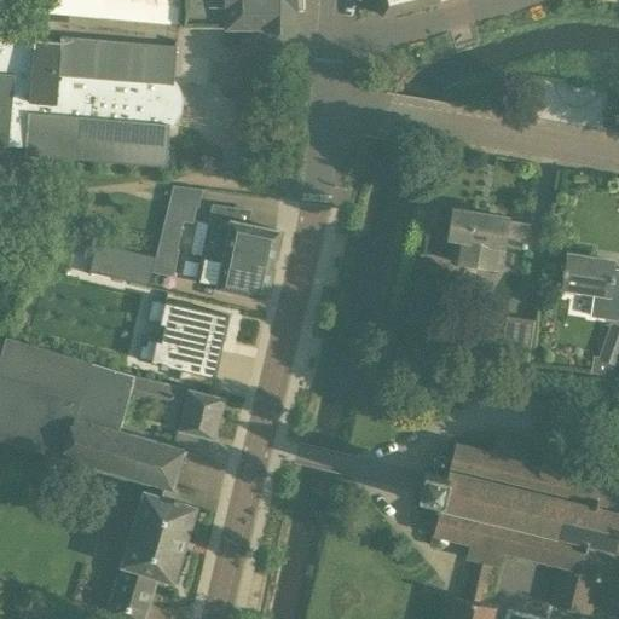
[(68,15),(68,0),(36,0),(36,11),(38,12),(38,11),(68,15)]
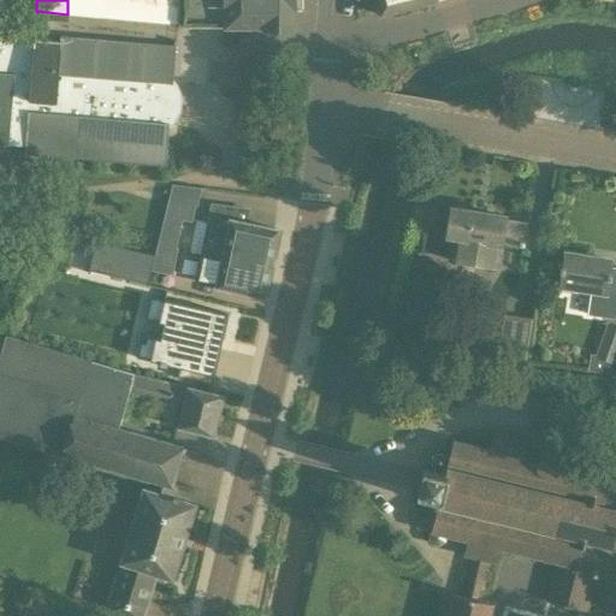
[(178,0),(178,29),(231,29),(262,29),(262,31),(294,30),(294,11),(296,11),(295,0),(178,0)]
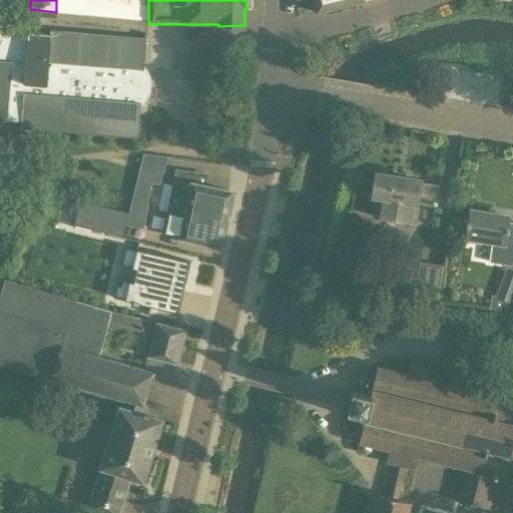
[(312,0),(316,13),(327,10),(365,1),(364,0),(365,0),(312,0)]
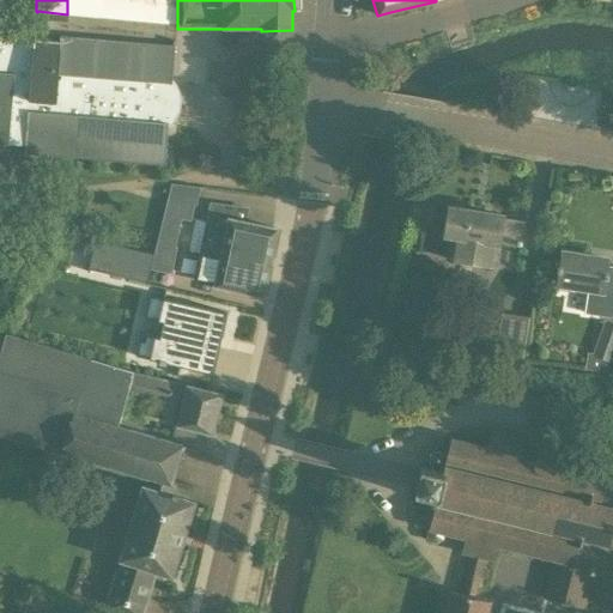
[(0,144),(25,146),(24,155),(163,167),(165,140),(175,40),(174,40),(173,47),(139,43),(139,42),(138,42),(138,43),(104,41),(104,38),(103,38),(103,41),(61,37),(61,35),(60,35),(59,48),(4,43),(6,22),(0,22),(0,144)]
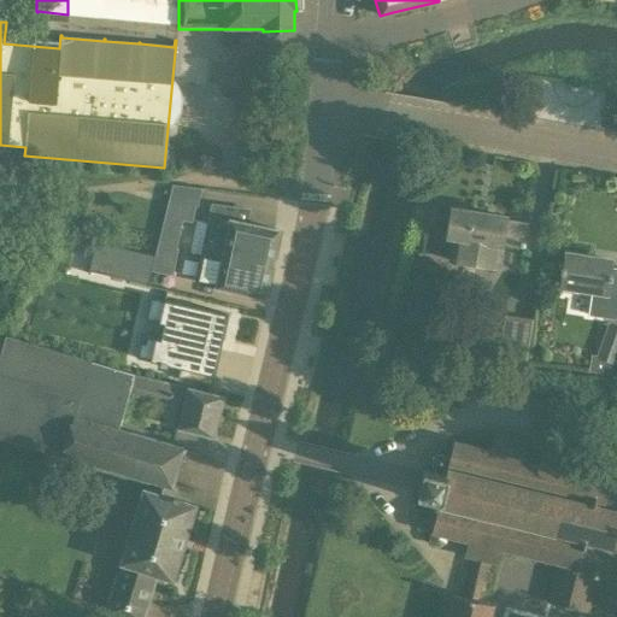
[(154,257),(151,270),(172,275),(178,248),(176,248),(182,221),(192,222),(195,206),(198,206),(200,188),(172,184),(168,204),(160,235),(154,257)]
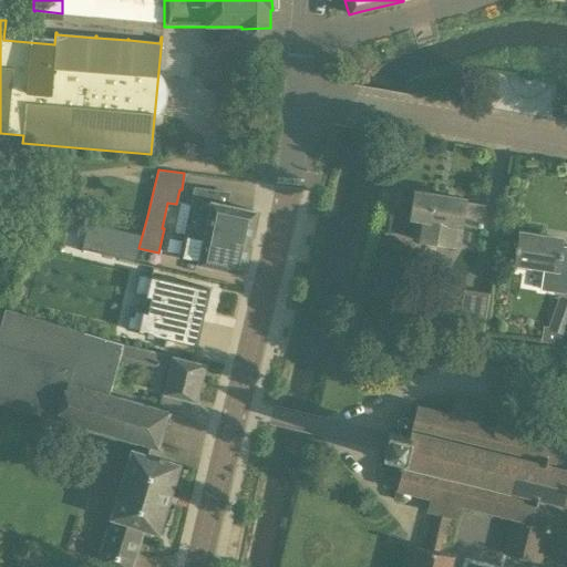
[(457,247),(462,224),(481,227),(484,206),(464,204),(465,198),(414,192),(410,219),(415,219),(412,240),(457,247)]
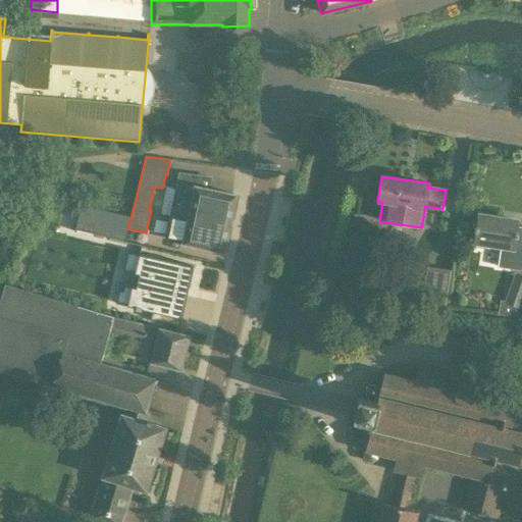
[(164,241),(187,245),(186,247),(196,249),(196,247),(224,253),(237,195),(194,186),(192,195),(174,191),(164,241)]
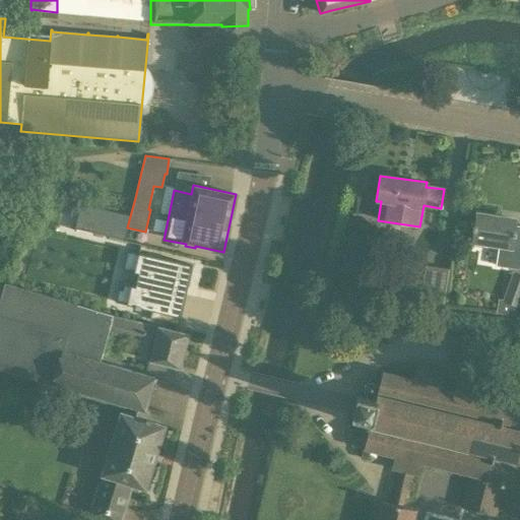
[(127,228),(130,216),(72,203),(71,210),(78,212),(77,217),(74,229),(120,239),(124,240),(127,228)]
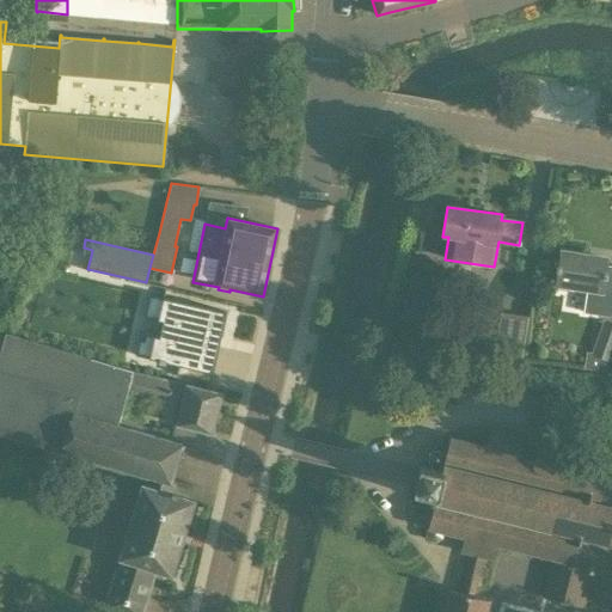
[(611,267),(605,267),(606,259),(561,252),(555,286),(586,291),(582,313),(609,318),(611,307),(611,267)]
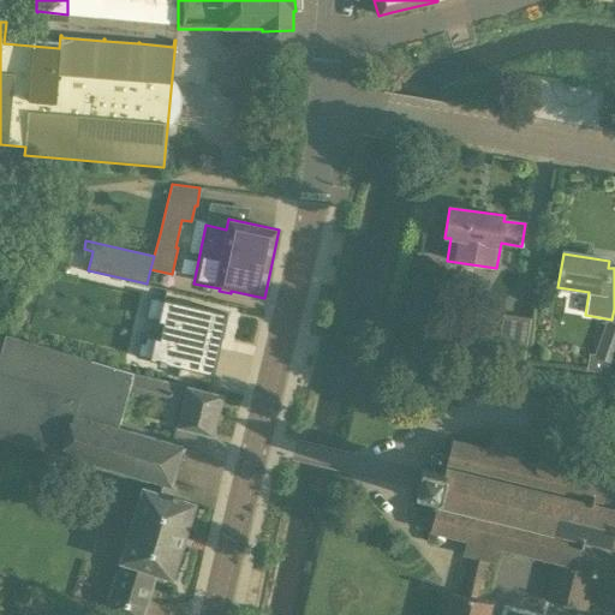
[(177,377),(212,384),(213,380),(210,380),(220,338),(222,339),(228,315),(168,302),(155,362),(160,363),(160,365),(166,366),(166,364),(179,368),(177,377)]
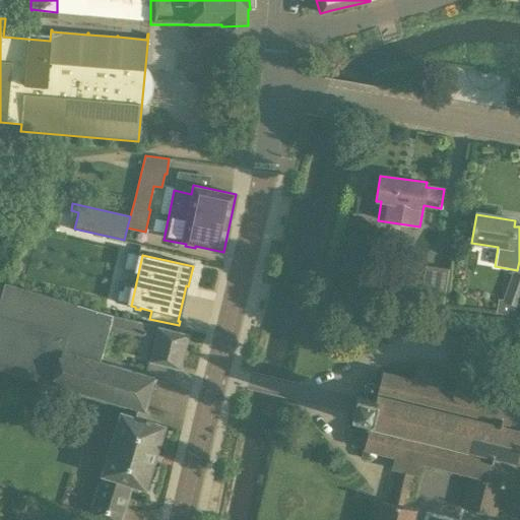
[(515,308),(519,293),(519,275),(512,273),(502,303),(515,308)]
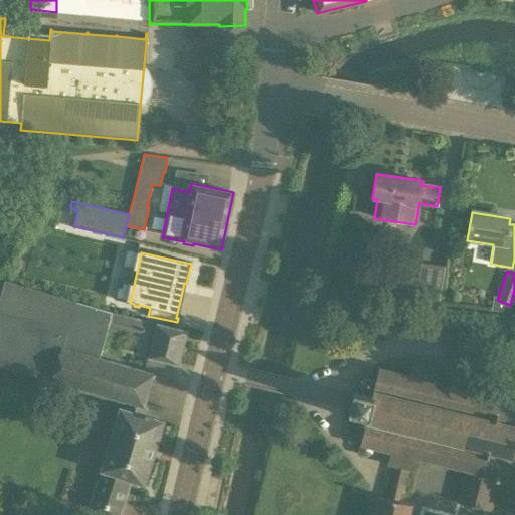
[(176,364),(184,332),(133,320),(103,311),(3,281),(0,294),(0,366),(50,382),(50,381),(142,408),(153,375),(98,359),(100,352),(107,329),(153,341),(150,357),(176,364)]
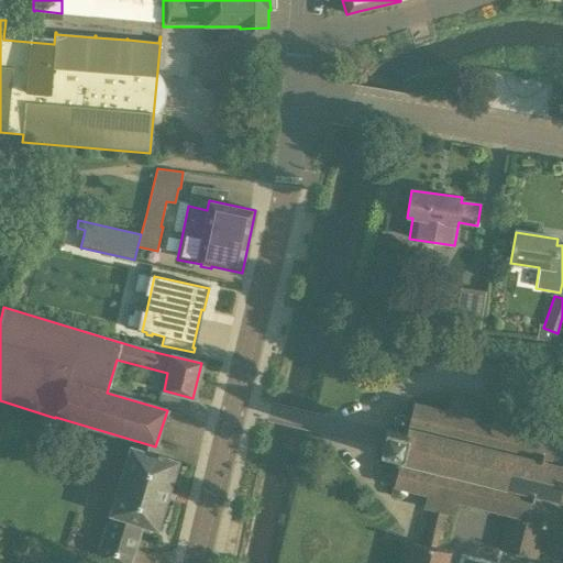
[(562,438),(476,418),(479,404),(450,397),(446,411),(414,403),(409,422),(405,417),(399,416),(394,419),(392,426),(396,431),(385,428),(378,452),(400,456),(393,487),(392,494),(395,498),(401,500),(407,497),(409,490),(426,495),(422,508),(432,510),(423,545),(434,549),(443,512),(453,515),(455,503),(507,516),(499,550),(536,559),(544,526),(553,526),(559,501),(562,503),(562,438)]
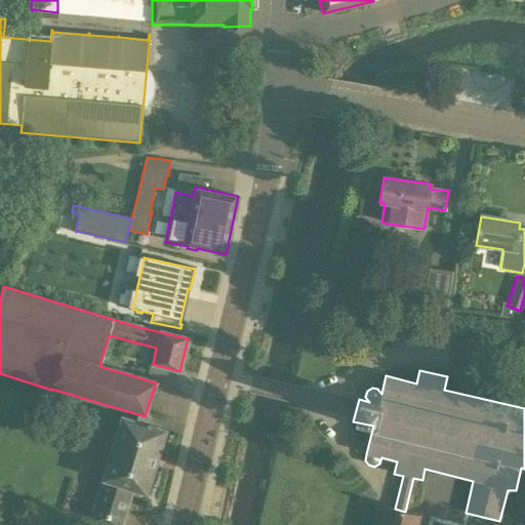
[(122,417),(109,460),(103,480),(106,480),(103,491),(99,490),(89,521),(101,524),(120,524),(131,488),(146,493),(165,432),(143,425),(122,417)]
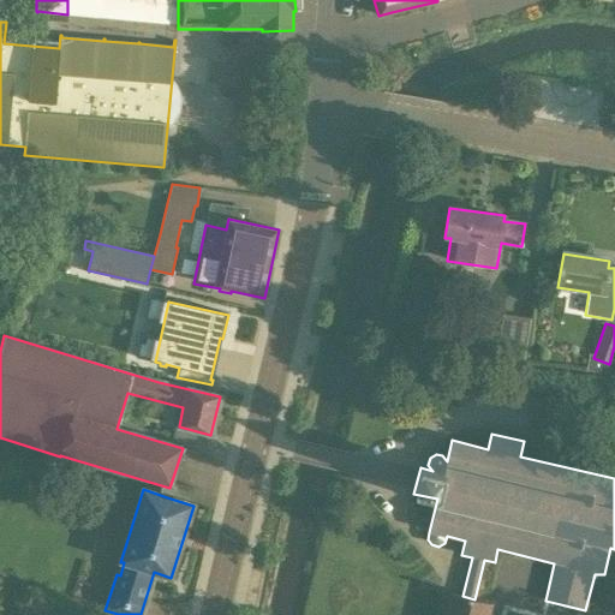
[(489,614),(493,604),(475,599),(463,596),(451,593),(445,614),(489,614)]
